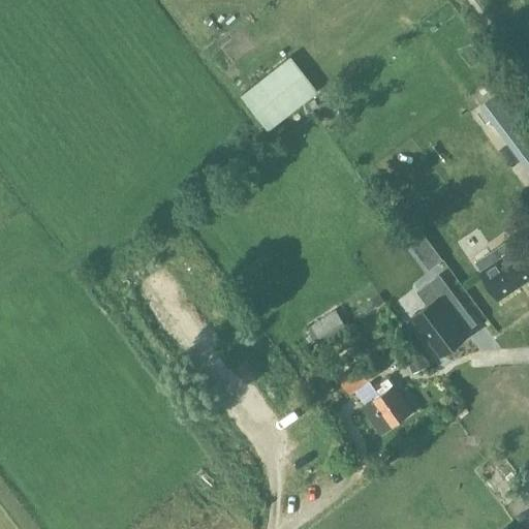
[(289,56),(240,95),(267,129),(316,91),(289,56)]
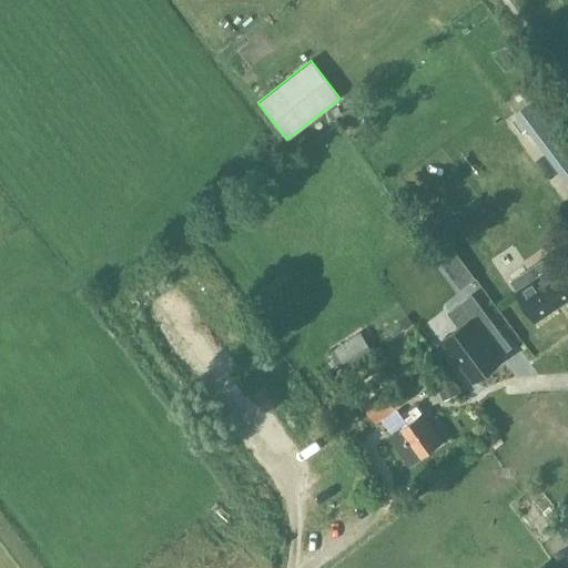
[(516,114),(567,183),(567,182),(567,125),(544,93),(516,114)]
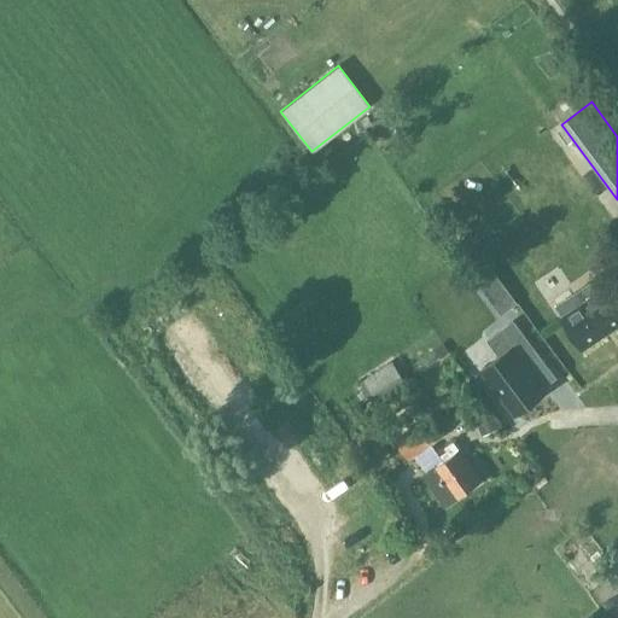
[(503,284),(491,268),(476,280),(488,296),(503,284)]
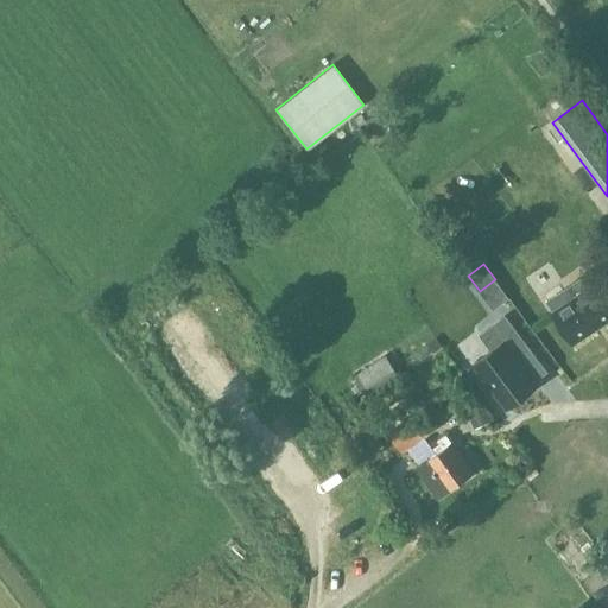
[(562,291),(545,302),(574,344),(607,321),(607,296),(591,272),(562,291)]
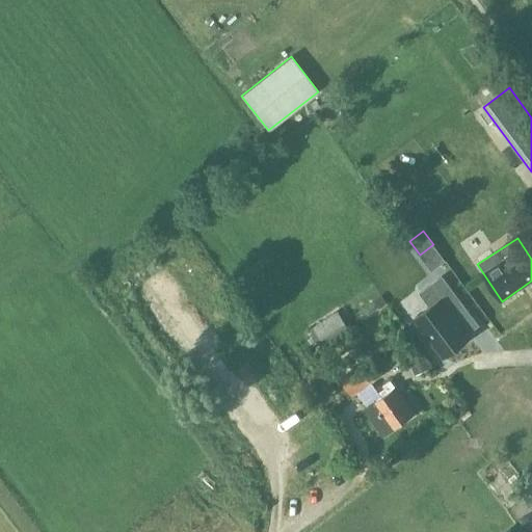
[(445,361),(471,340),(452,317),(463,308),(441,278),(419,296),(430,310),(415,322),(445,361)]
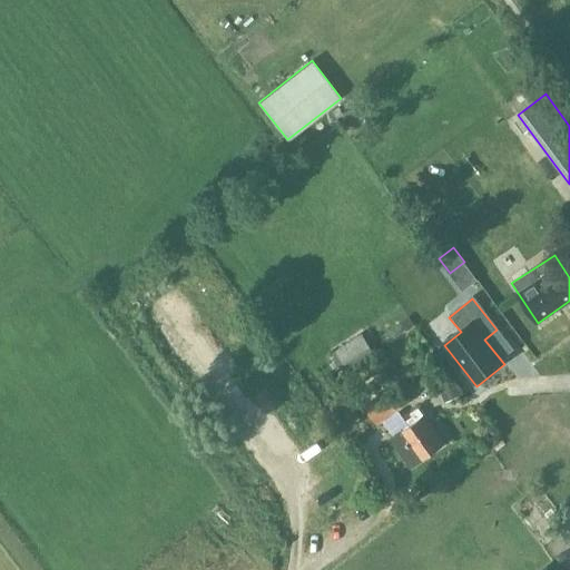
[(363,333),(333,354),(347,374),(377,354),(363,333)]
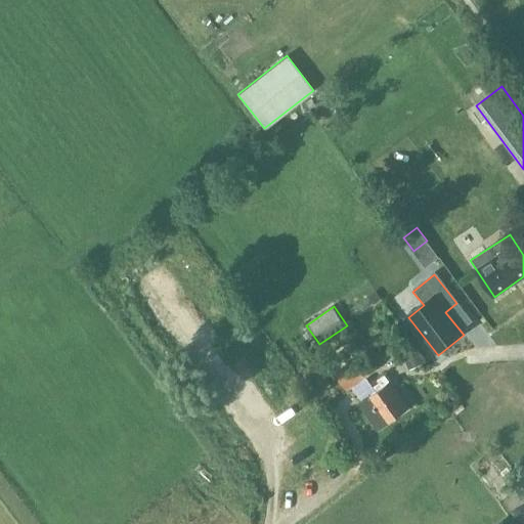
[(397,335),(388,352),(400,359),(410,342),(397,335)]
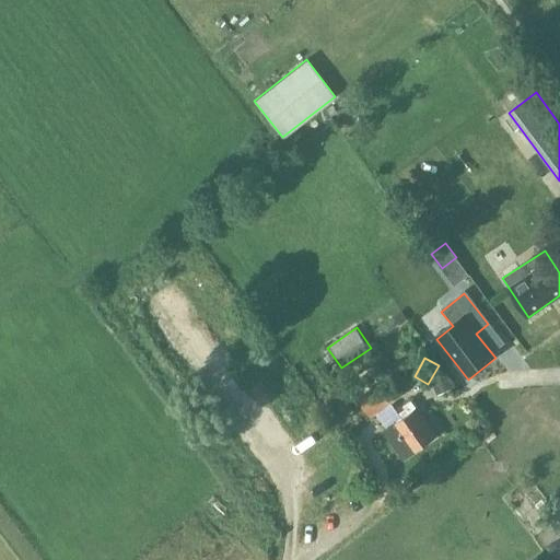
[(431,380),(439,395),(452,388),(443,373),(431,380)]
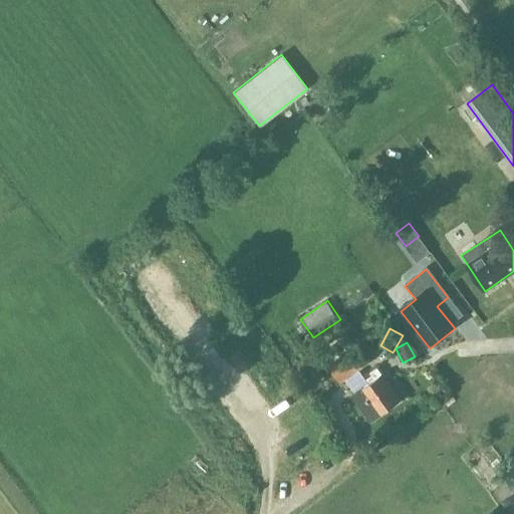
[(358,371),(370,363),(358,345),(328,367),(340,384),(346,380),(358,371)]
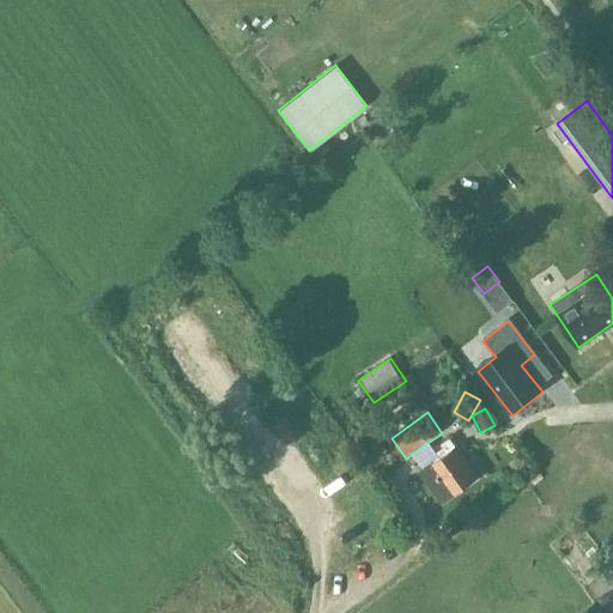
[(455,496),(455,495),(479,478),(457,447),(451,438),(442,445),(444,448),(436,454),(428,443),(413,454),(424,468),(419,472),(442,505),(455,496)]
